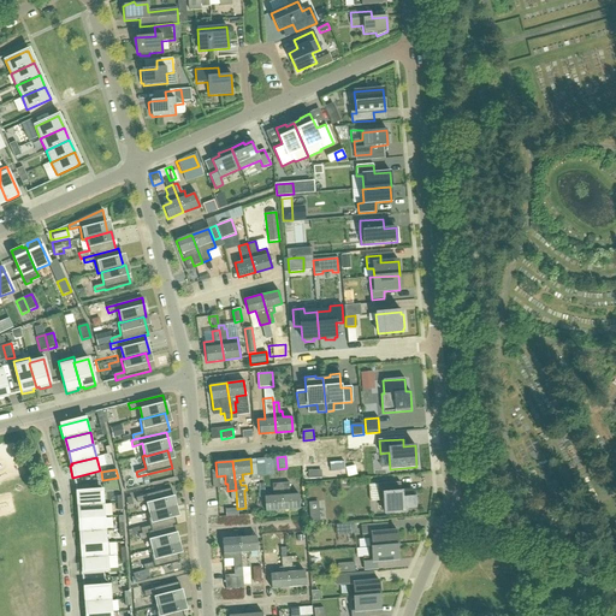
[(279,483),(282,509),(298,507),(297,493),(289,493),(288,481),(279,483)]
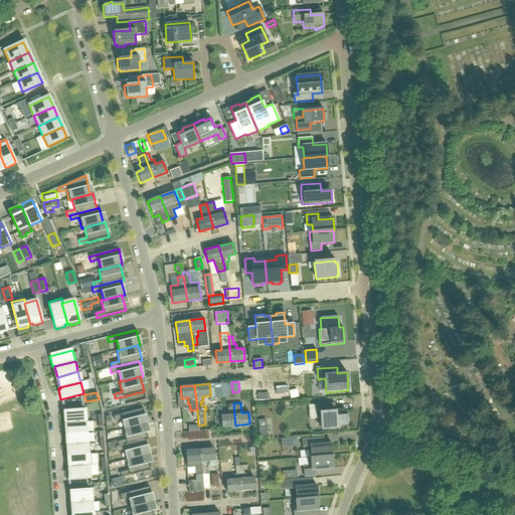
[(221,426),(235,425),(233,403),(226,403),(227,414),(220,414),(221,426)]
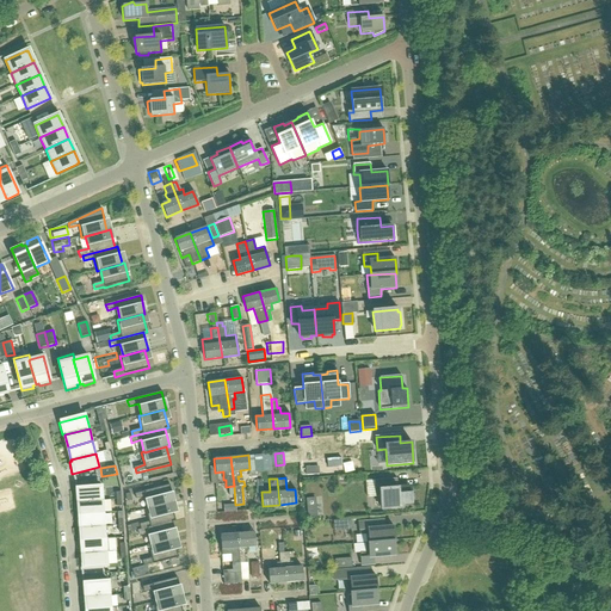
[(412,503),(411,487),(397,488),(396,479),(374,481),(376,498),(381,497),(382,507),(381,507),(381,508),(392,507),(401,506),(401,504),(412,503)]
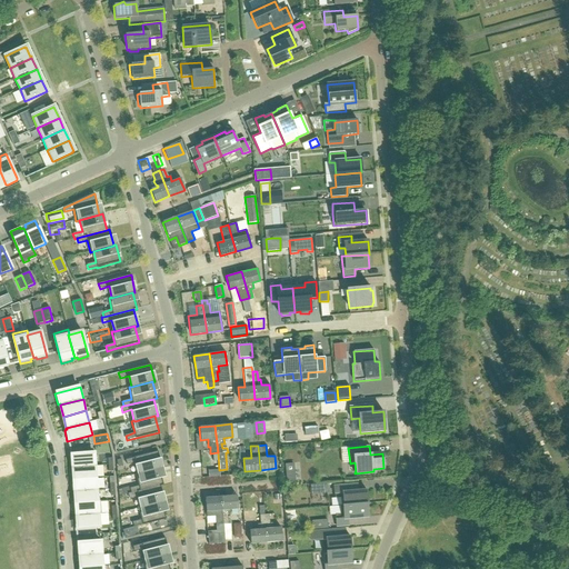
[(159,469),(162,468),(158,451),(135,458),(126,460),(127,465),(136,462),(139,473),(159,469)]
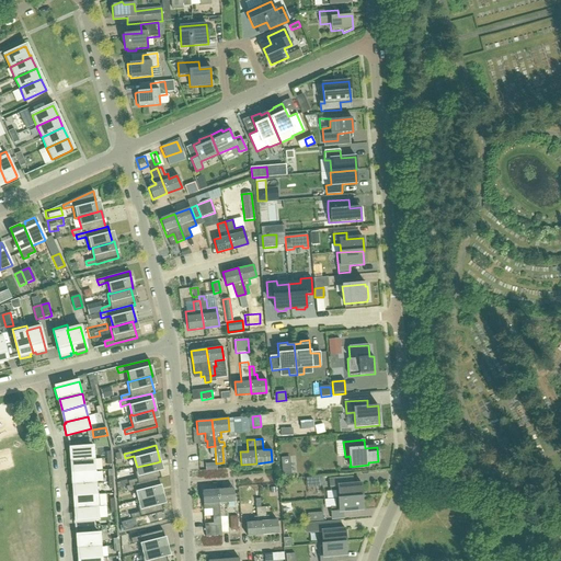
[(71,461),(94,459),(94,447),(68,449),(69,460),(71,460),(71,461)]
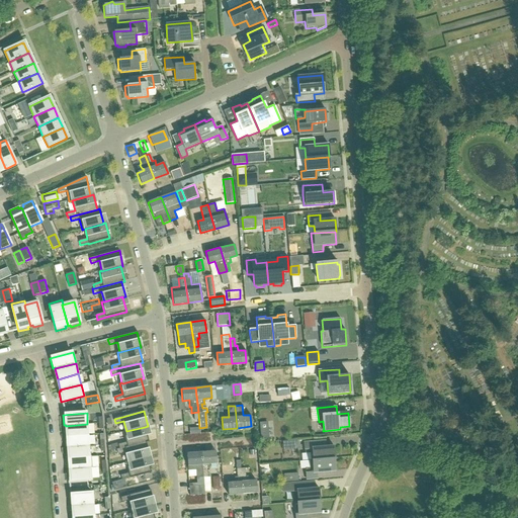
[(67,437),(88,435),(87,424),(66,426),(67,437)]
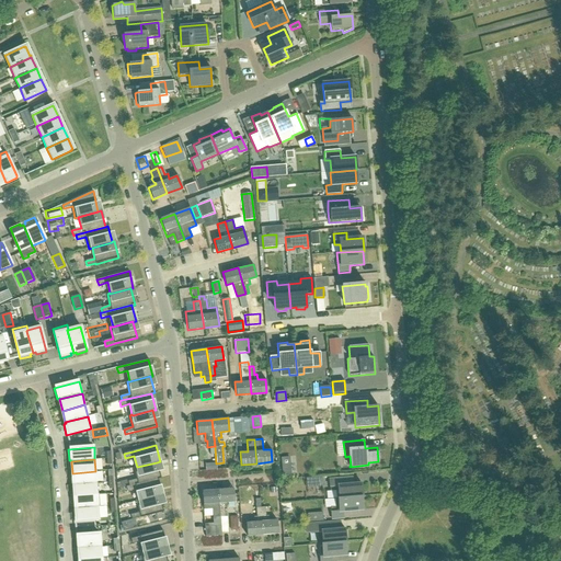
[(161,479),(157,462),(137,467),(134,468),(137,479),(128,481),(129,485),(129,487),(158,479),(161,479)]
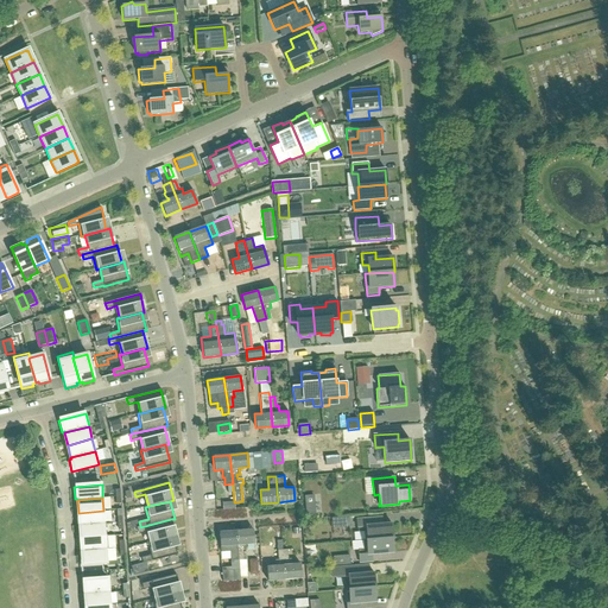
[(80,525),(105,524),(103,511),(78,513),(80,525)]
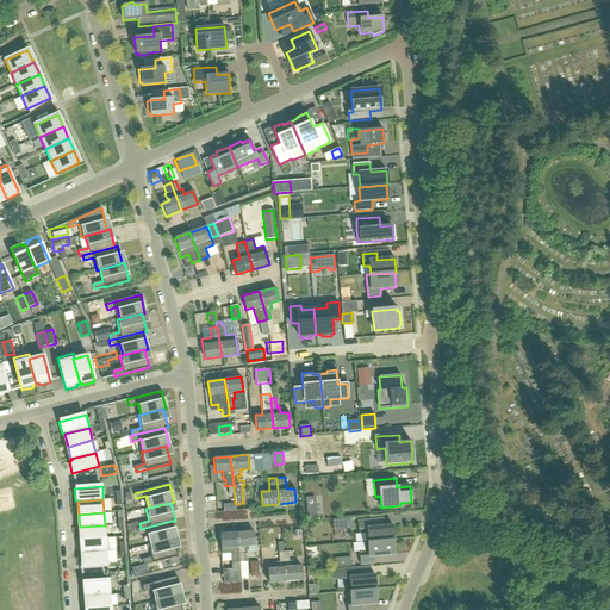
[(176,539),(172,521),(141,529),(141,528),(137,529),(138,535),(148,533),(151,543),(151,545),(174,539),(174,540),(176,539)]
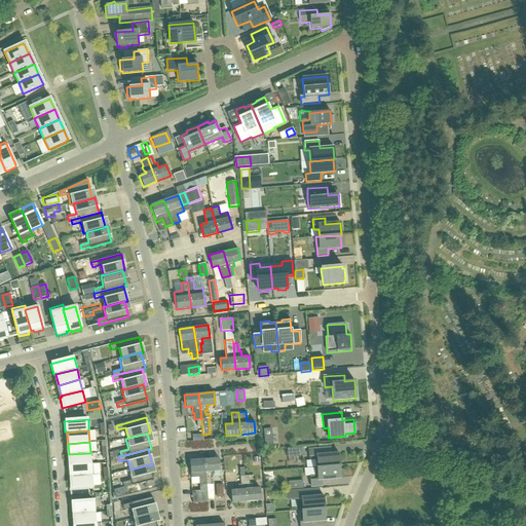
[(314,460),(315,467),(339,465),(339,466),(340,466),(339,453),(321,455),(321,449),(308,450),(309,460),(314,460)]
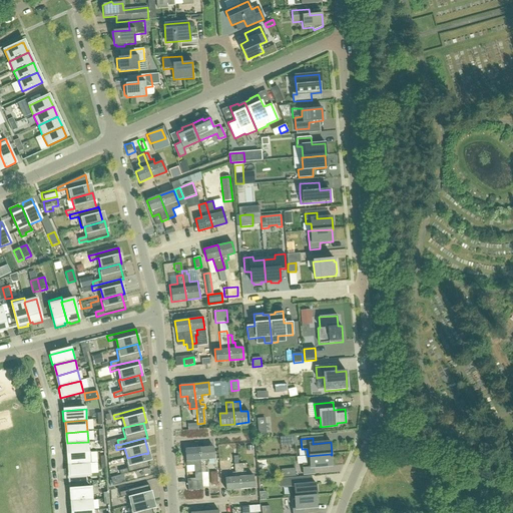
[(89,453),(89,452),(88,442),(67,443),(68,454),(89,453)]
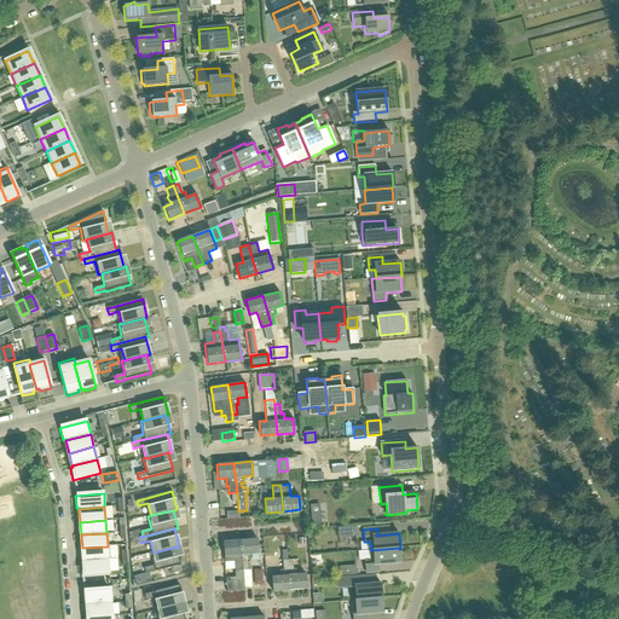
[(239,541),(243,570),(248,570),(247,560),(249,560),(249,554),(259,553),(256,538),(239,541)]
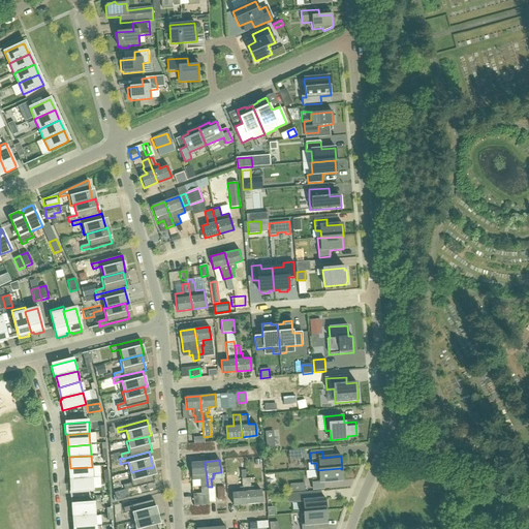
[(200,488),(208,487),(205,462),(190,463),(191,475),(192,480),(199,479),(200,488)]
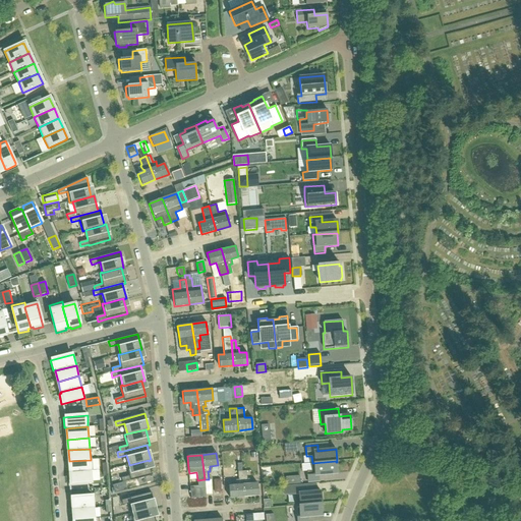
[(92,470),(92,471),(93,471),(92,459),(91,459),(91,460),(69,461),(69,472),(92,470)]
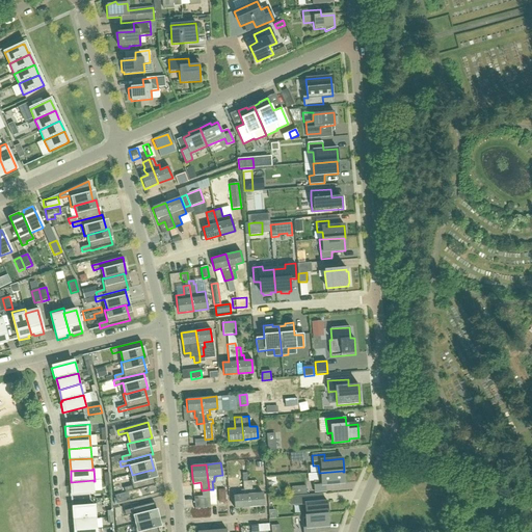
[(155,485),(152,471),(152,470),(132,475),(132,474),(129,475),(132,486),(124,488),(125,493),(133,490),(155,485)]
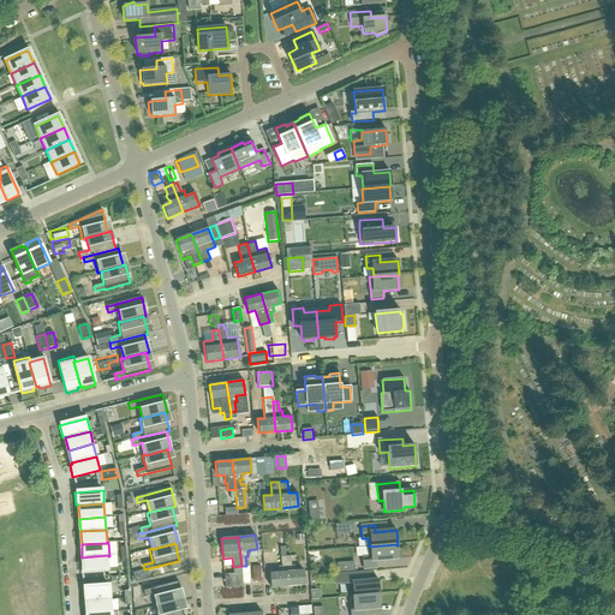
[(369,547),(368,547),(369,556),(363,556),(364,569),(376,568),(376,561),(398,559),(396,545),(396,544),(369,547)]
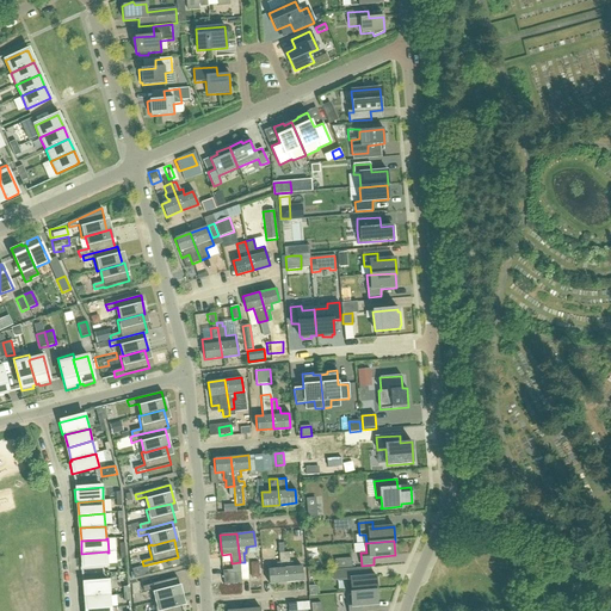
[(109,566),(107,553),(107,551),(81,554),(82,555),(80,555),(80,567),(109,566)]
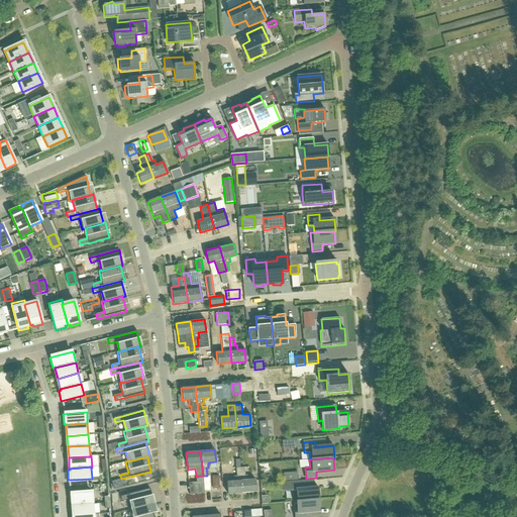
[(227,493),(241,492),(239,467),(235,467),(235,475),(233,476),(233,481),(226,482),(227,493)]
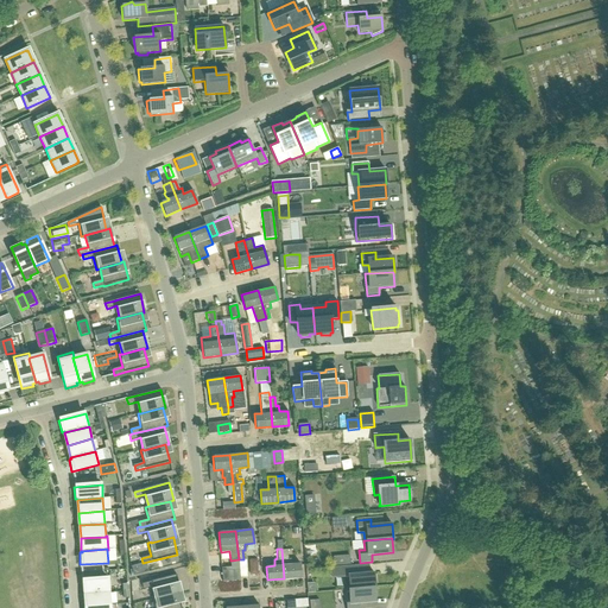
[(301,576),(299,563),(291,563),(290,557),(287,558),(286,549),(282,549),(284,578),(301,576)]
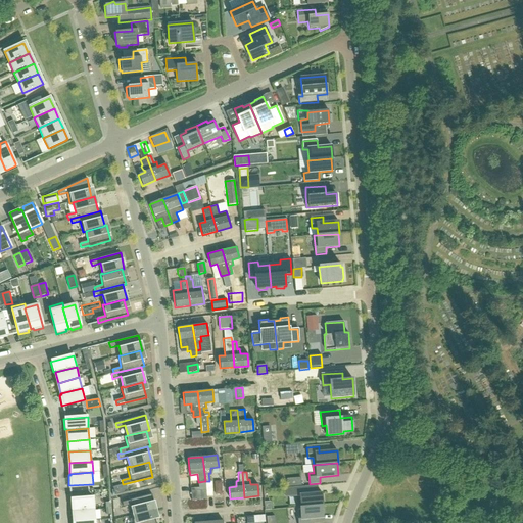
[(301,477),(287,479),(287,487),(302,485),(301,477)]
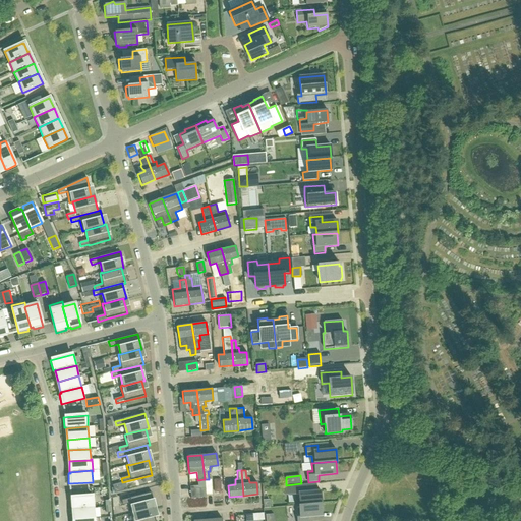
[(321,504),(322,504),(321,491),(307,493),(306,485),(305,485),(305,486),(294,487),(294,486),(293,486),(295,506),(296,506),(321,504)]
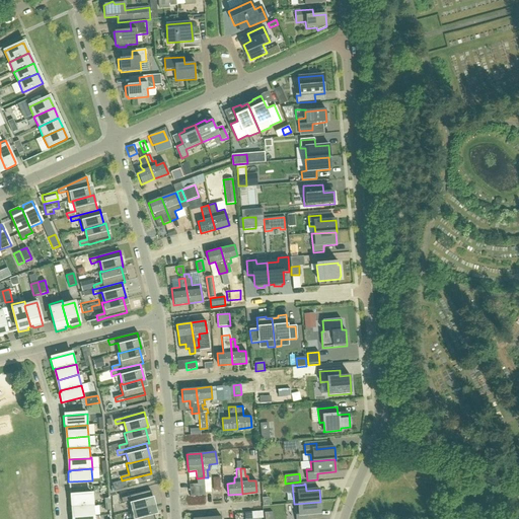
[(191,497),(206,495),(205,488),(190,489),(191,497)]
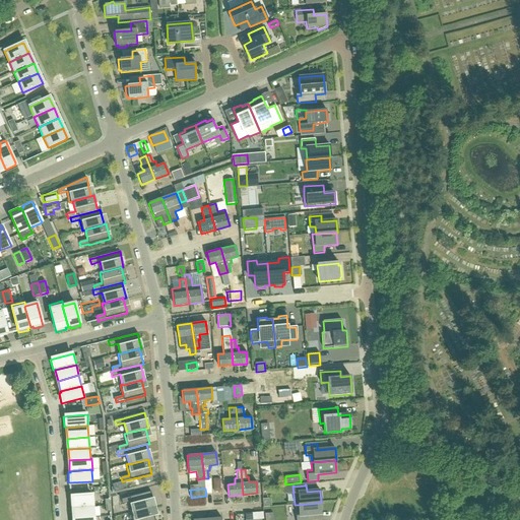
[(152,508),(154,507),(150,492),(129,497),(129,498),(121,500),(122,504),(131,502),(133,512),(152,508)]
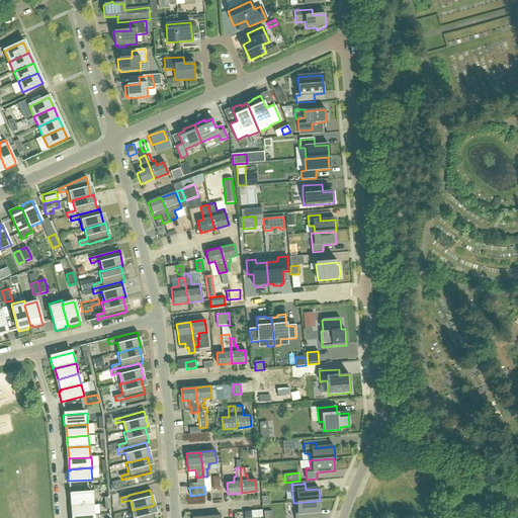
[(72,506),(94,505),(93,493),(70,495),(70,505),(72,505),(72,506)]
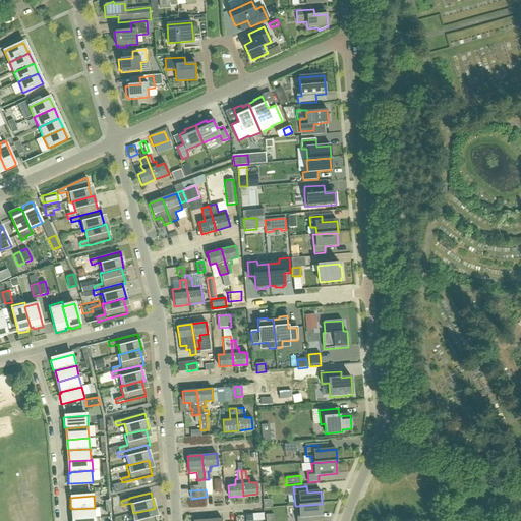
[(307,520),(308,517),(322,516),(321,504),(296,506),(297,520),(307,520)]
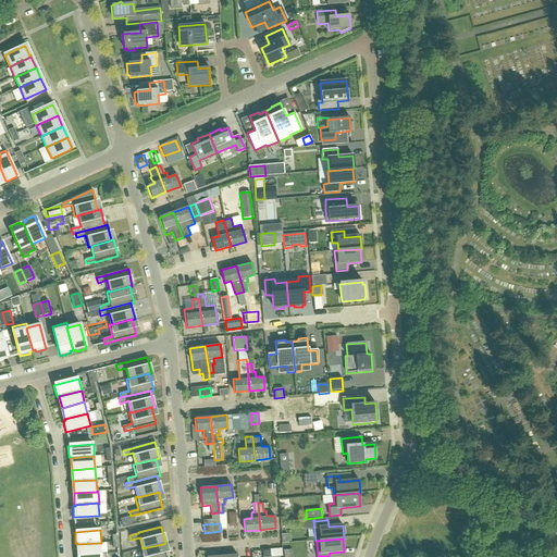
[(78,556),(101,554),(101,543),(77,544),(78,556)]
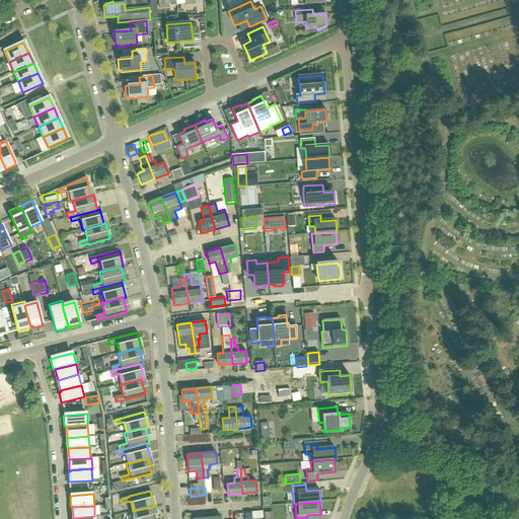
[(154,518),(152,507),(133,511),(130,511),(132,518),(154,518)]
